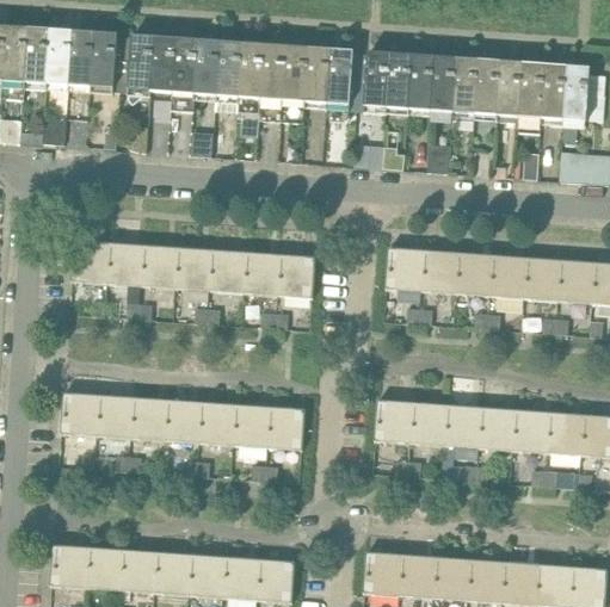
[(24,87),(28,29),(6,26),(1,86),(0,97),(22,98),(23,87),(24,87)]
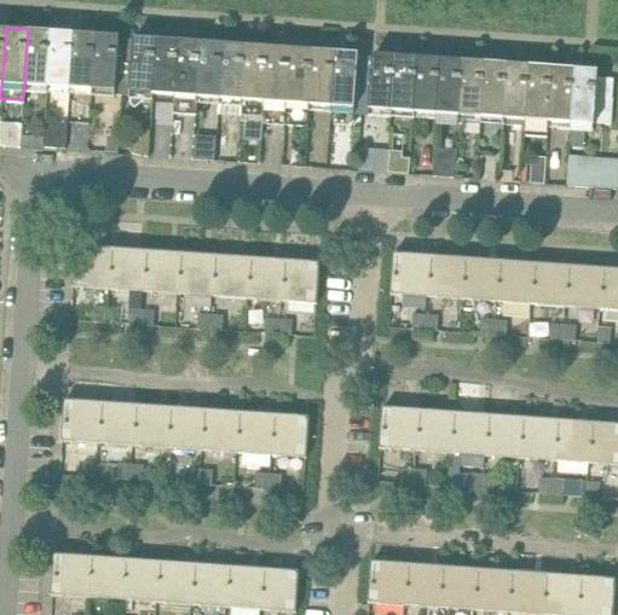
[(121,93),(125,42),(117,41),(119,28),(103,27),(103,34),(96,33),(91,93),(114,94),(114,93),(121,93)]
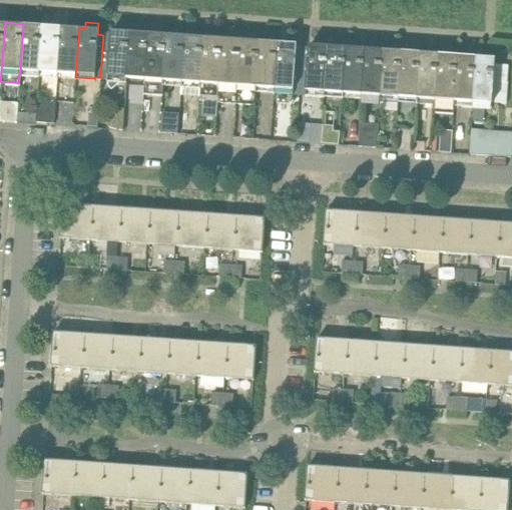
[(42,25),(23,24),(20,73),(38,74),(42,25)]
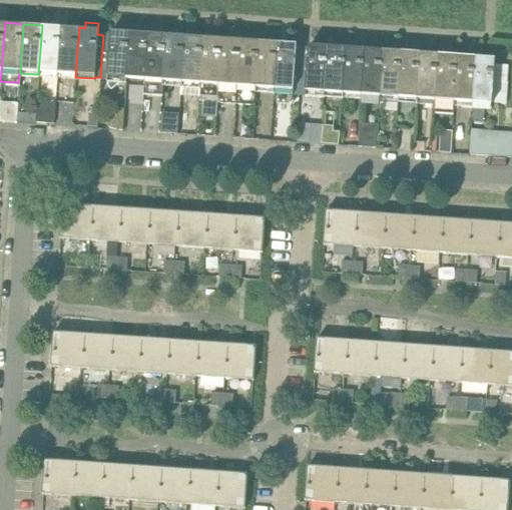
[(57,76),(60,26),(42,25),(38,74),(57,76)]
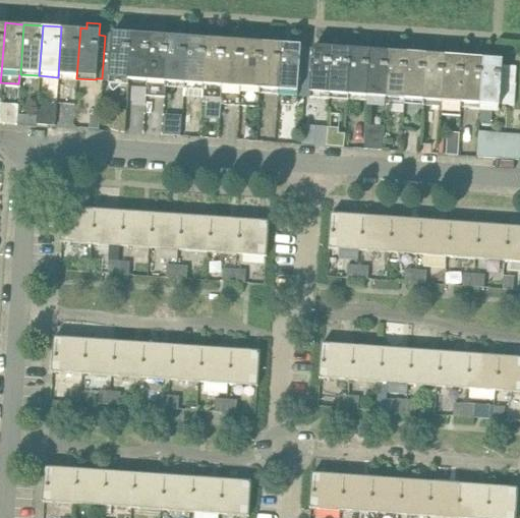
[(80,27),(61,26),(58,77),(76,78),(80,27)]
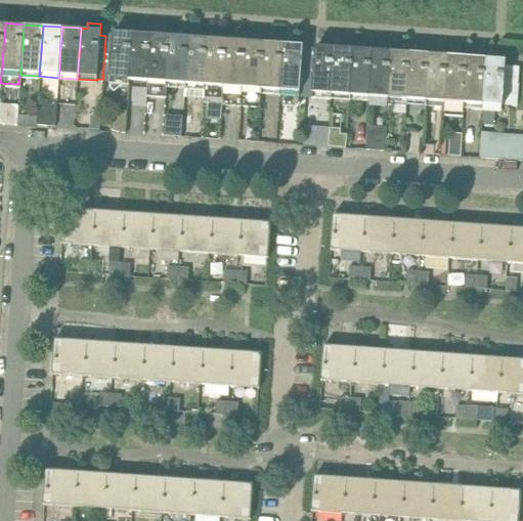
[(112,36),(105,36),(102,79),(109,79),(109,81),(128,82),(131,32),(112,31),(112,36)]
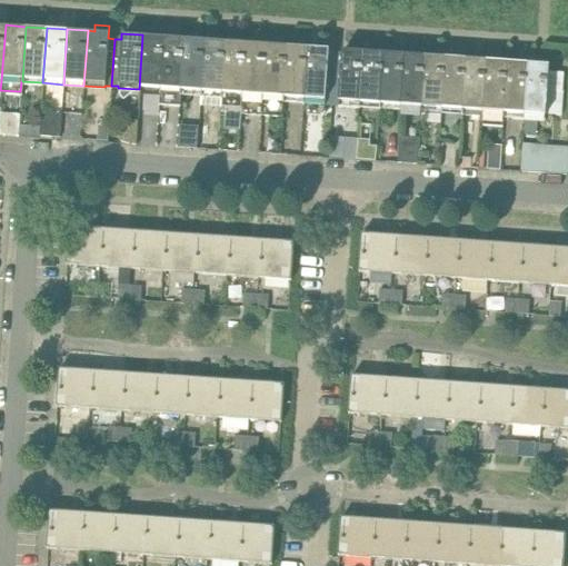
[(163,36),(142,35),(139,89),(159,91),(163,36)]
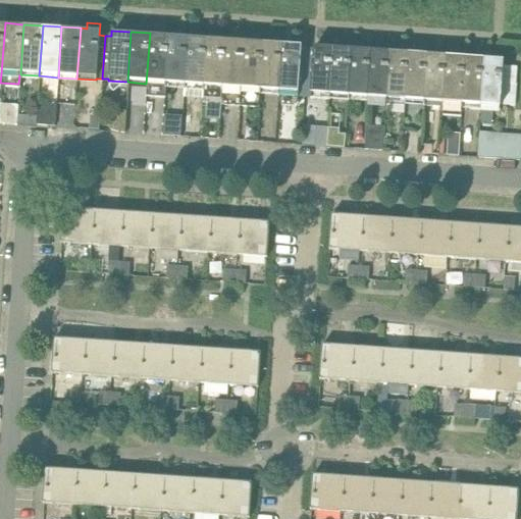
[(168,35),(150,33),(146,84),(146,94),(164,95),(165,85),(168,35)]
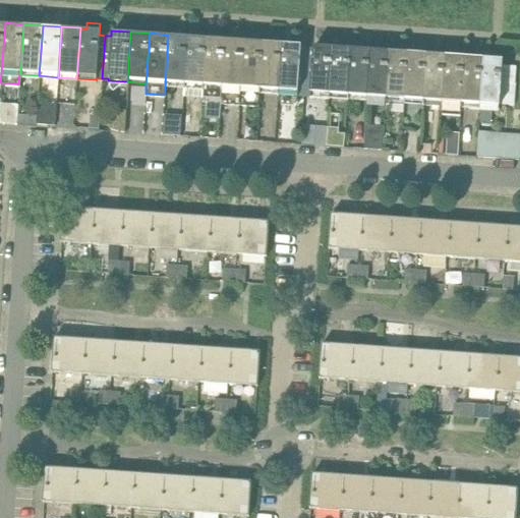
[(182,94),(183,94),(183,87),(187,36),(168,35),(165,84),(183,85),(182,94)]
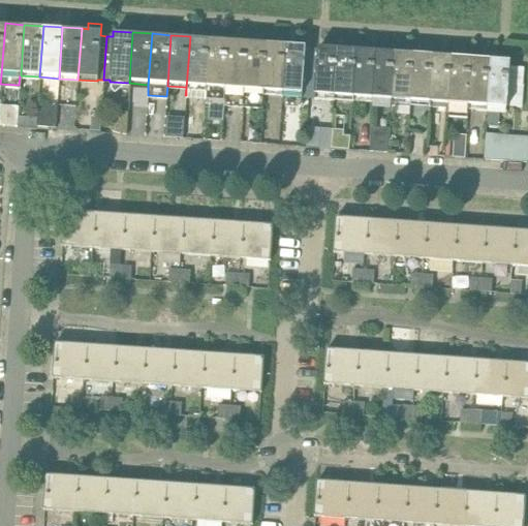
[(209,37),(190,36),(186,88),(186,95),(205,96),(206,89),(209,37)]
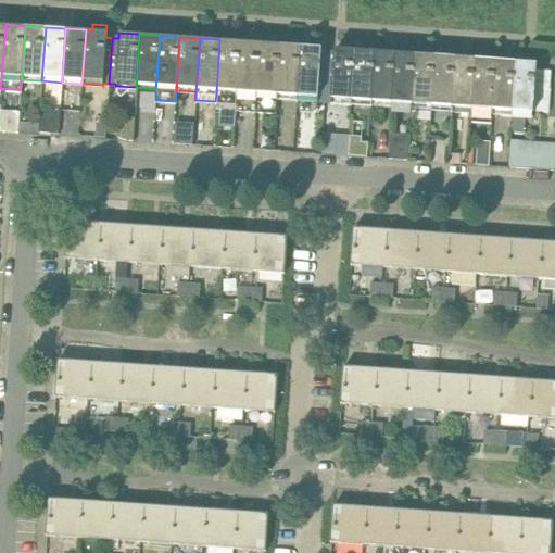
[(240,41),(219,39),(216,93),(215,101),(221,101),(218,123),(234,124),(235,108),(236,102),(236,95),(240,41)]
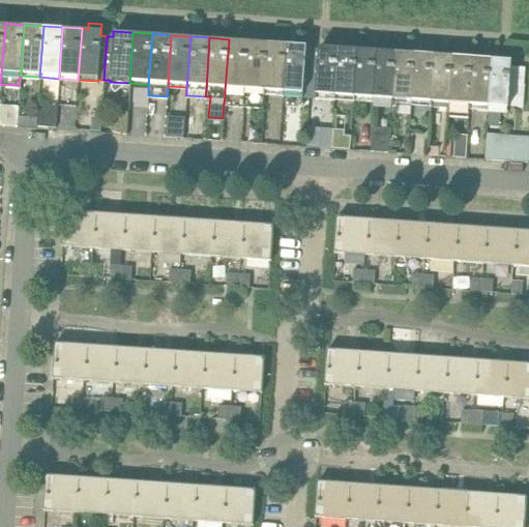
[(243,105),(247,40),(229,39),(225,90),(225,97),(224,103),(224,104),(243,105)]
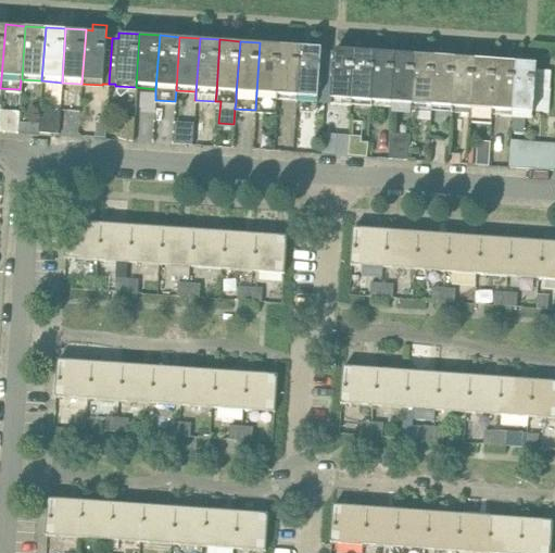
[(260,42),(255,110),(264,110),(264,105),(276,107),(276,98),(280,44),(260,42)]
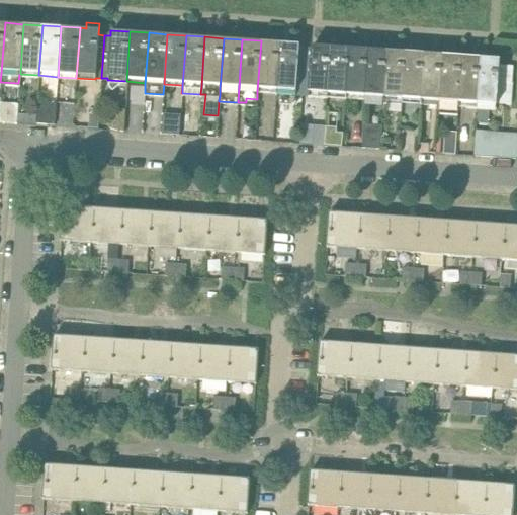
[(276,87),(279,41),(261,40),(257,91),(276,92),(276,87)]
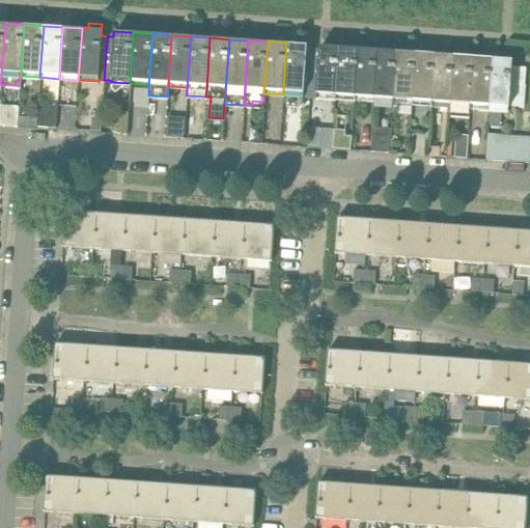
[(283,89),(283,94),(303,95),(306,45),(286,43),(283,89)]
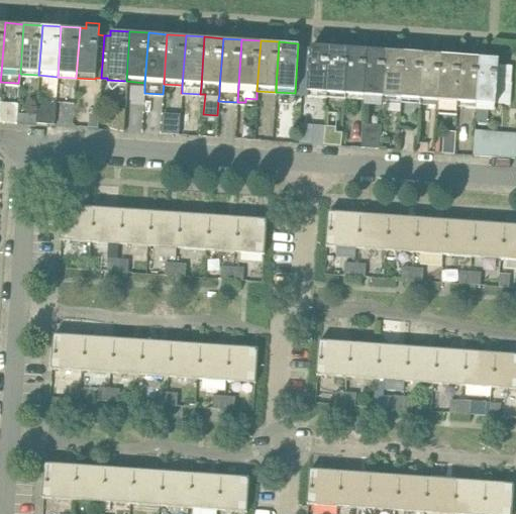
[(326,95),(329,45),(310,43),(307,94),(326,95)]
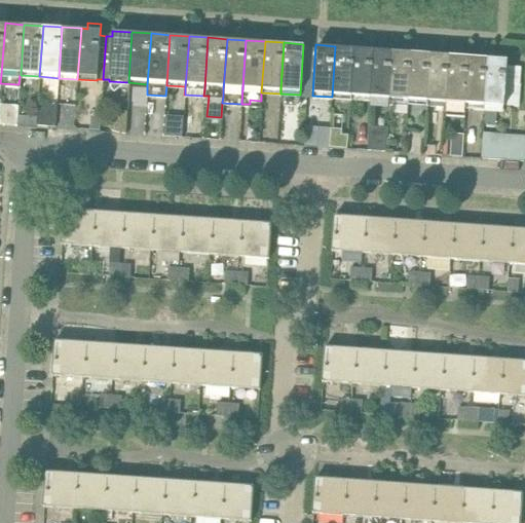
[(332,97),(350,99),(353,47),(335,46),(332,97)]
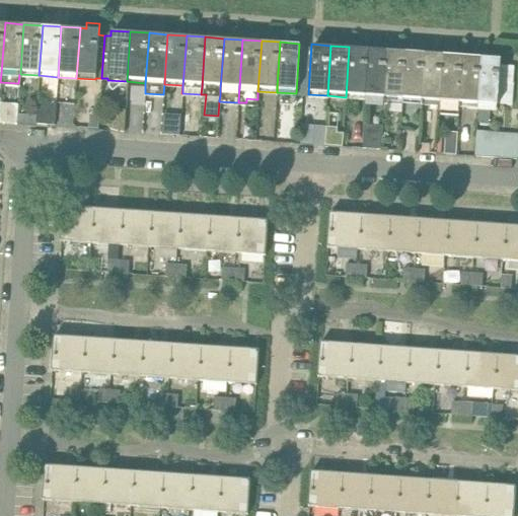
[(365,98),(368,48),(349,47),(346,97),(365,98)]
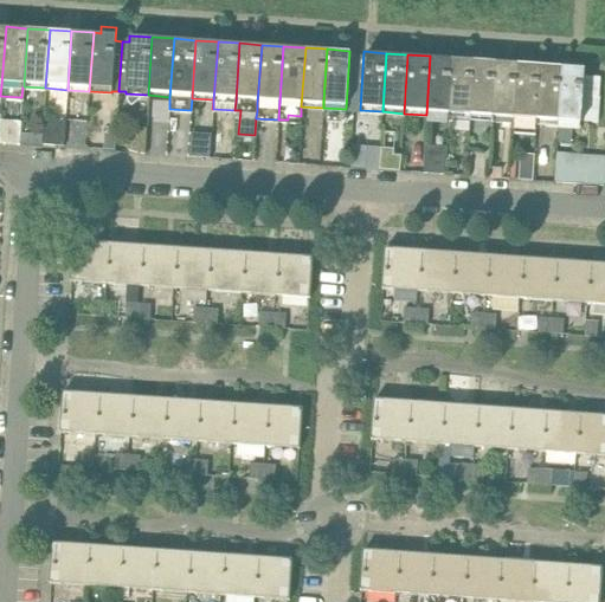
[(451,58),(430,56),(426,115),(448,116),(451,58)]
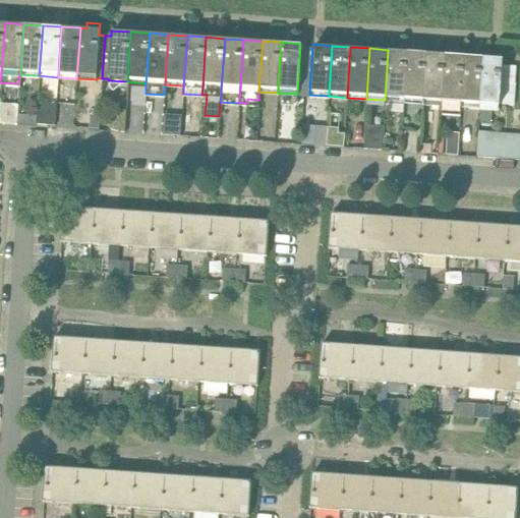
[(385,100),(404,101),(407,51),(388,50),(385,100)]
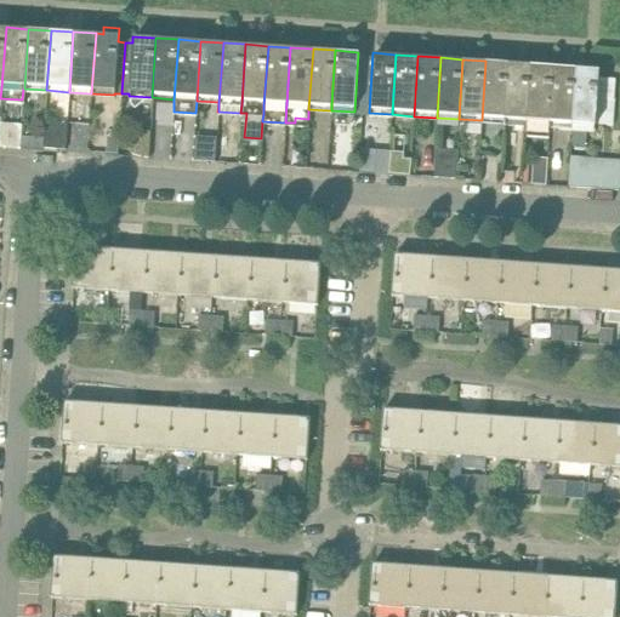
[(482,120),(504,123),(507,62),(485,61),(482,120)]
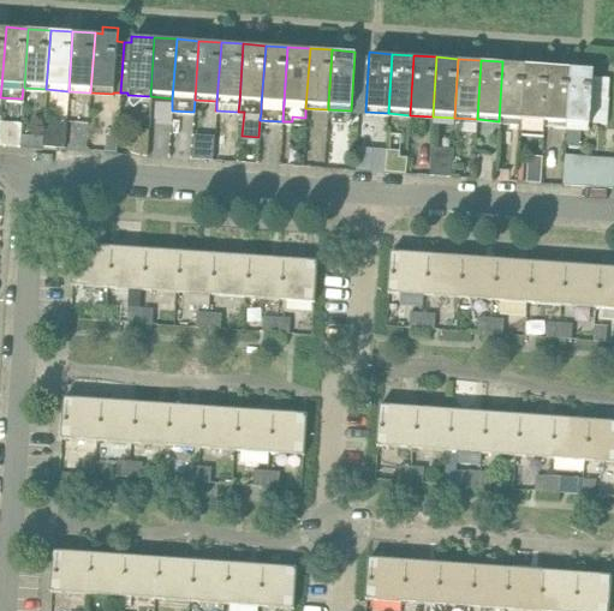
[(502,61),(499,121),(522,123),(525,63),(502,61)]
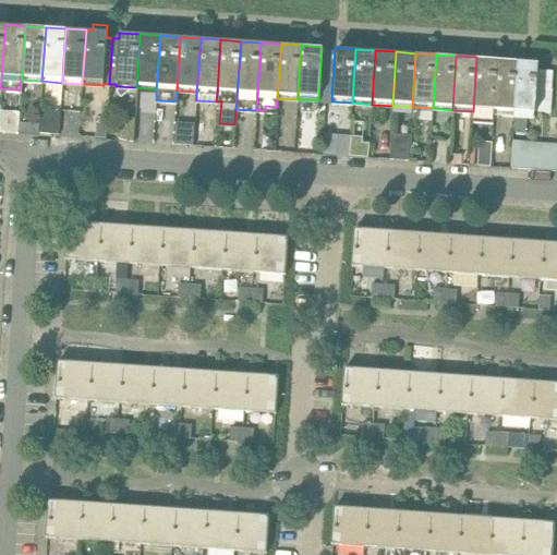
[(493,121),(493,112),(496,59),(476,57),(473,111),(472,119),(493,121)]
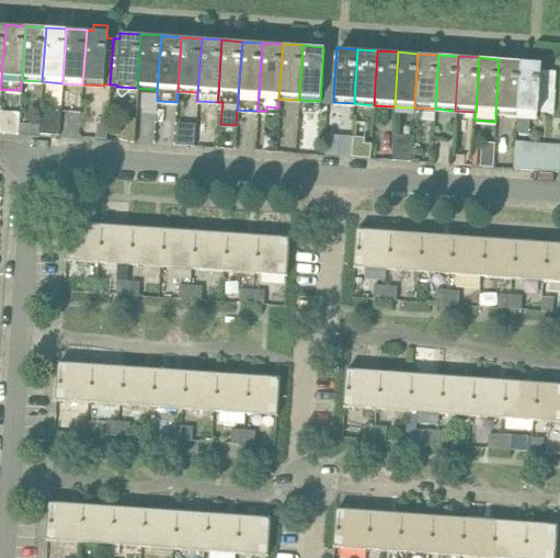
[(495,113),(516,115),(520,60),(499,59),(495,113)]
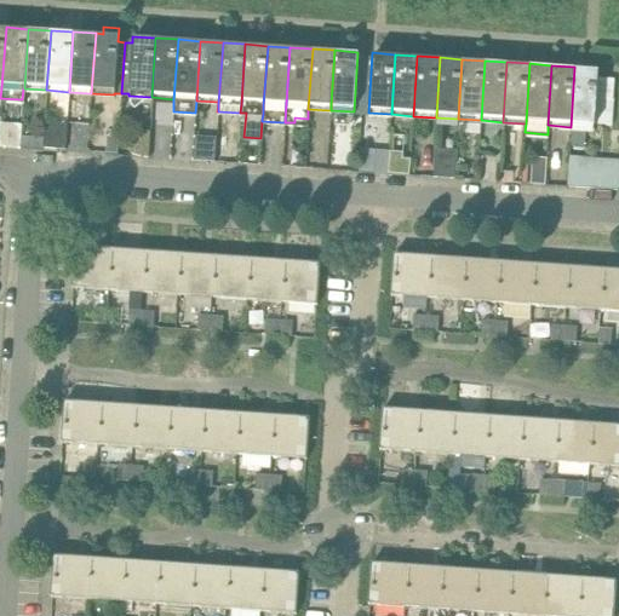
[(597,68),(574,67),(571,127),(594,128),(594,120),(611,121),(613,96),(596,95),(597,68)]
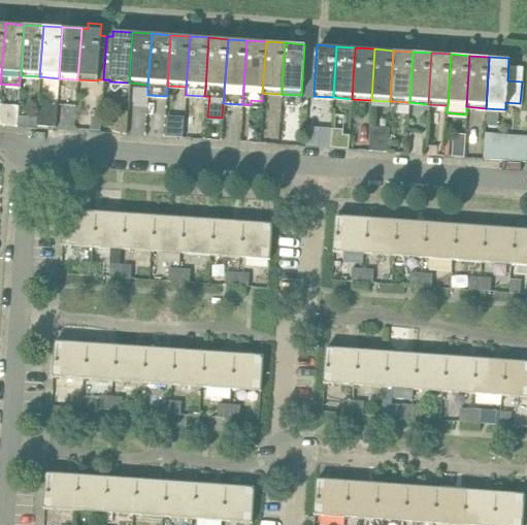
[(55,125),(56,103),(37,102),(36,115),(35,124),(55,125)]
